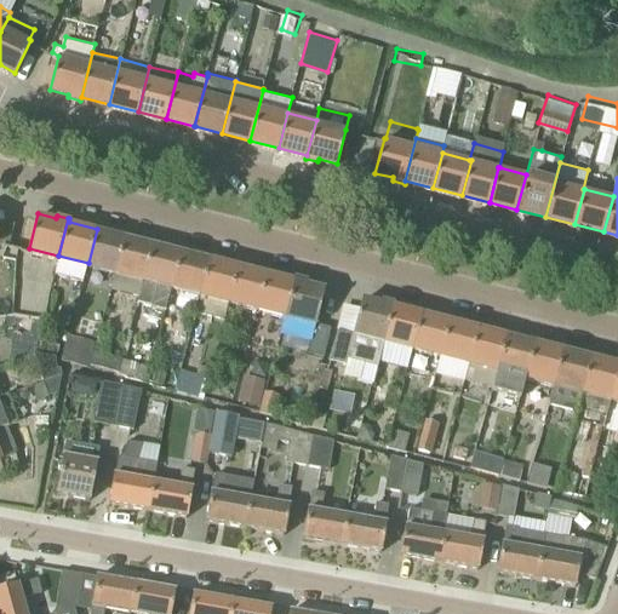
[(89,263),(115,270),(116,270),(126,236),(97,229),(89,263)]
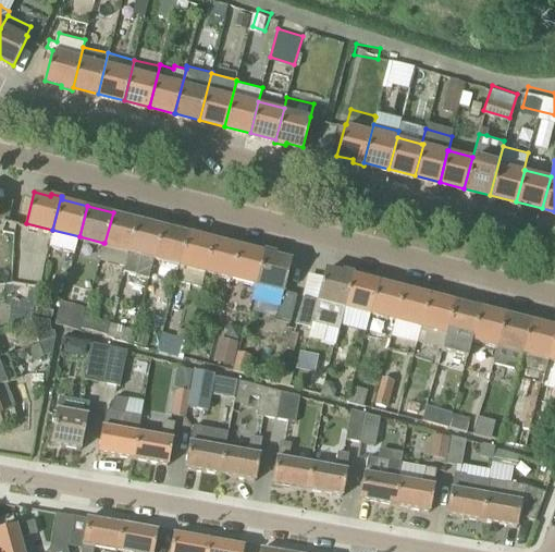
[(131,249),(138,219),(113,212),(105,243),(131,249)]
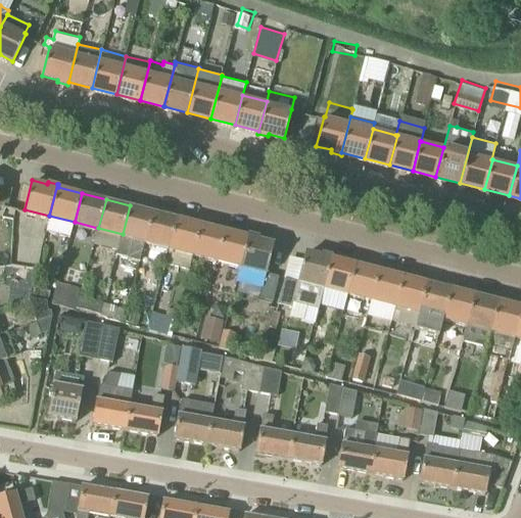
[(123,234),(119,247),(117,252),(128,254),(140,259),(145,240),(146,240),(154,212),(130,205),(123,234)]
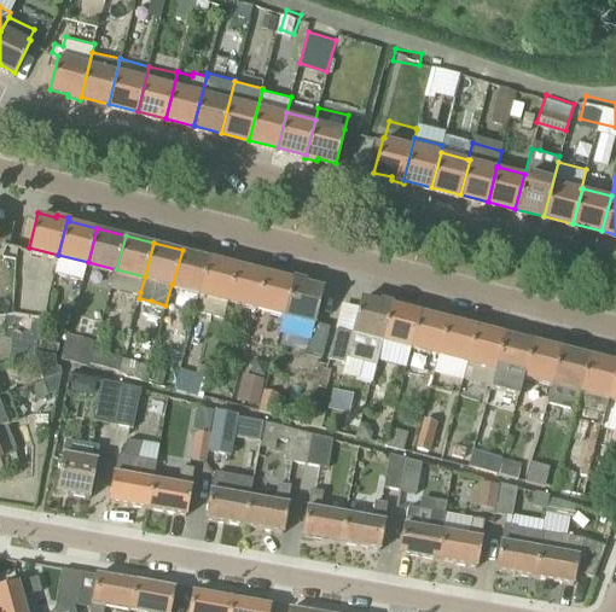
[(182,250),(173,284),(201,291),(209,257),(182,250)]
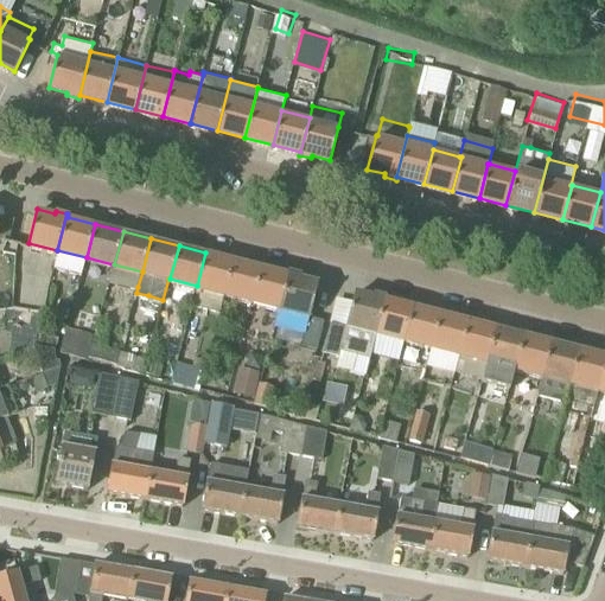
[(193,304),(220,309),(233,260),(205,253),(197,286),(198,286),(193,304)]
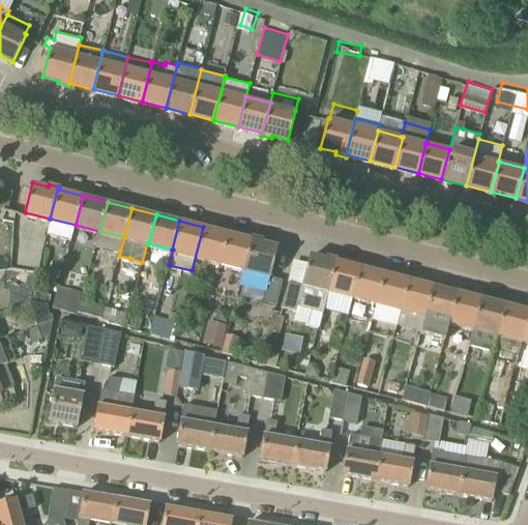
[(228,233),(203,227),(192,270),(193,270),(197,256),(206,258),(220,261),(228,233)]
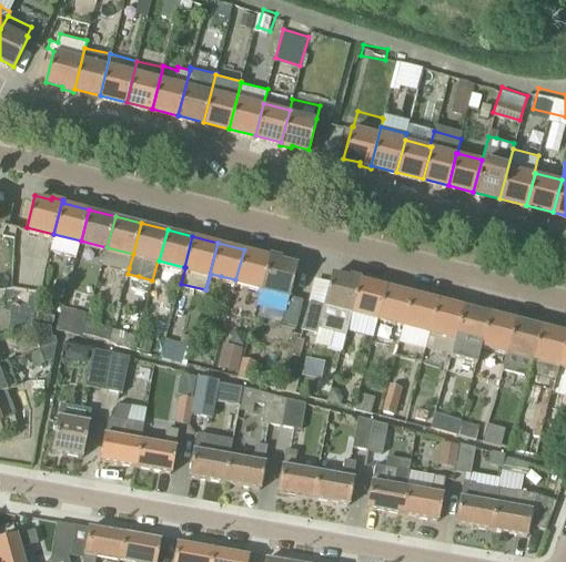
[(270,256),(244,249),(235,279),(262,286),(271,253),(270,253),(270,256)]
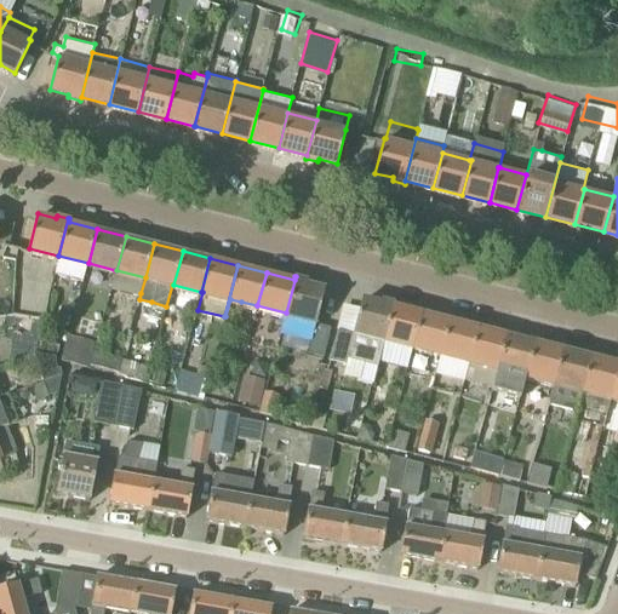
[(286,313),(282,331),(312,338),(309,350),(325,354),(332,325),(316,321),(325,287),(307,282),(308,280),(296,276),(286,313)]
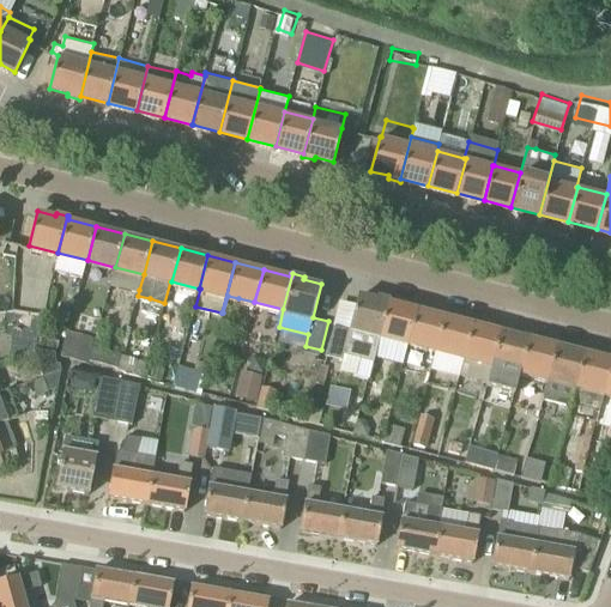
[(374,359),(381,334),(379,334),(388,298),(377,295),(376,298),(358,293),(350,327),(336,323),(327,353),(343,357),(344,352),(374,359)]
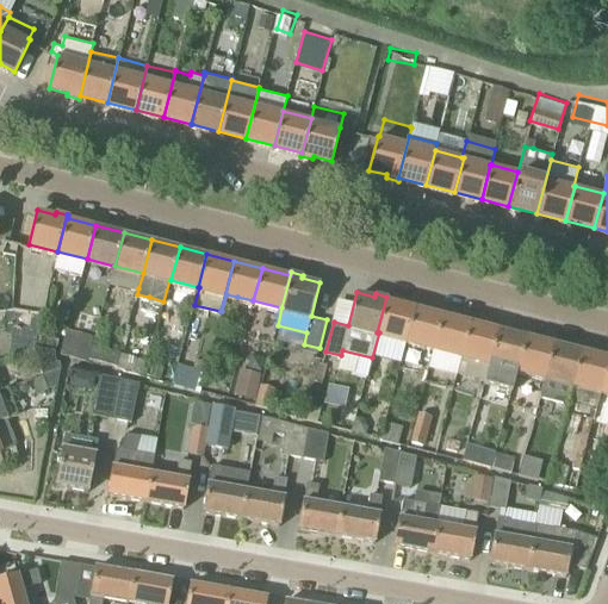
[(388,297),(386,297),(377,332),(379,332),(405,340),(414,306),(388,300),(388,297)]
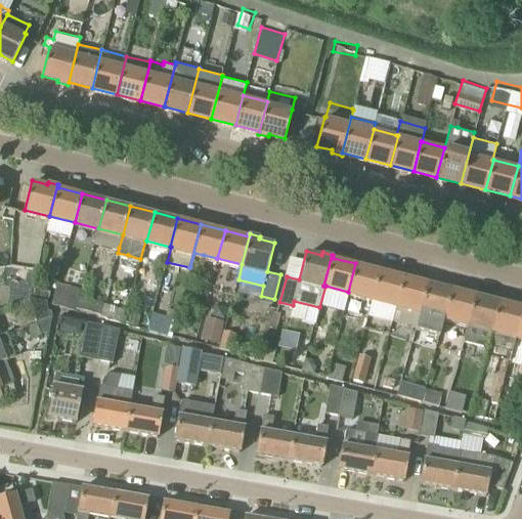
[(355,263),(348,292),(373,298),(380,270),(355,263)]
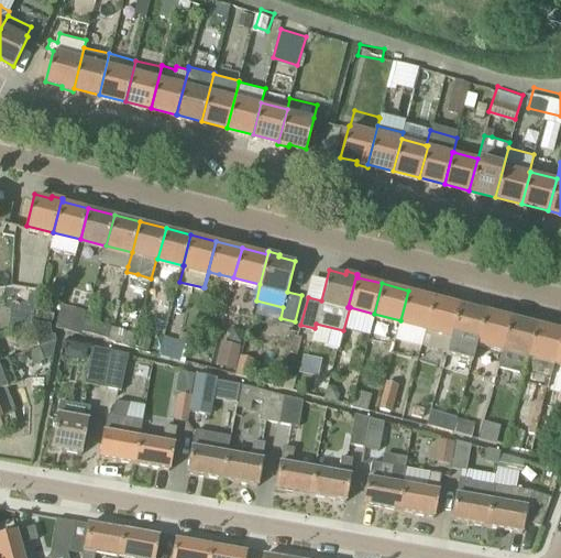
[(435,297),(408,291),(400,320),(427,327),(435,297)]
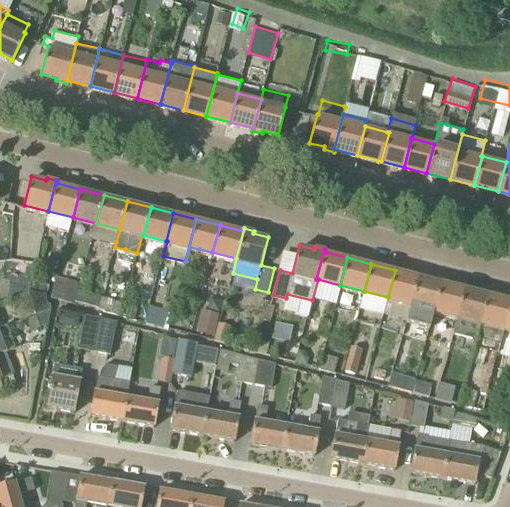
[(418,276),(395,270),(388,297),(411,303),(418,276)]
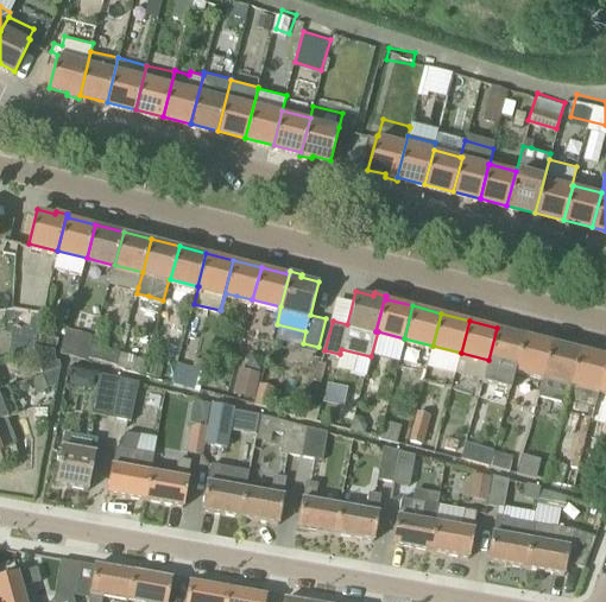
[(88,357),(95,331),(68,324),(61,350),(88,357)]
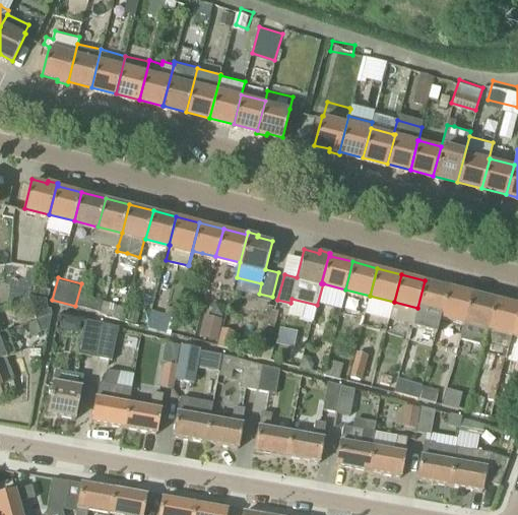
[(449,286),(425,280),(417,308),(442,314),(449,286)]
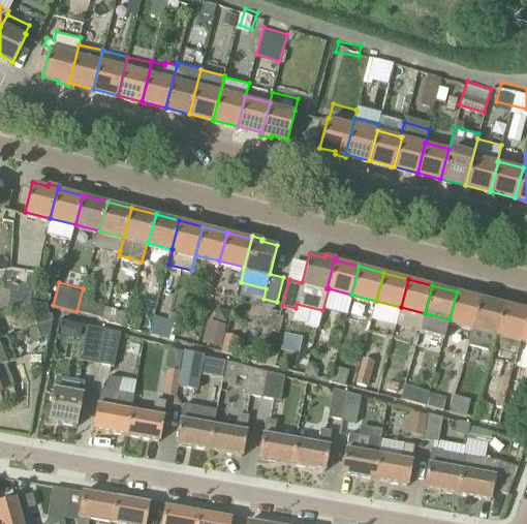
[(473,326),(481,298),(457,291),(450,319),(473,326)]
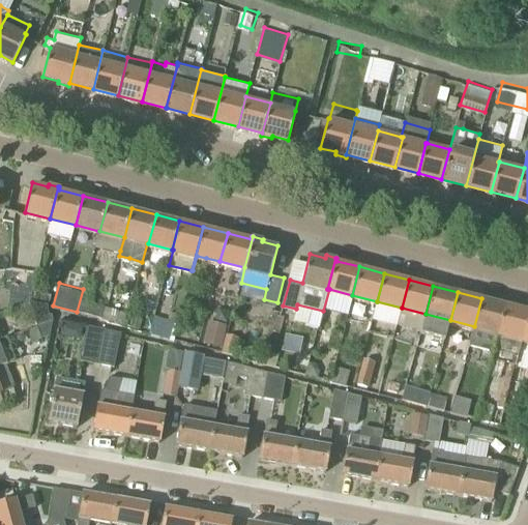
[(78,309),(103,316),(106,303),(81,297),(78,309)]
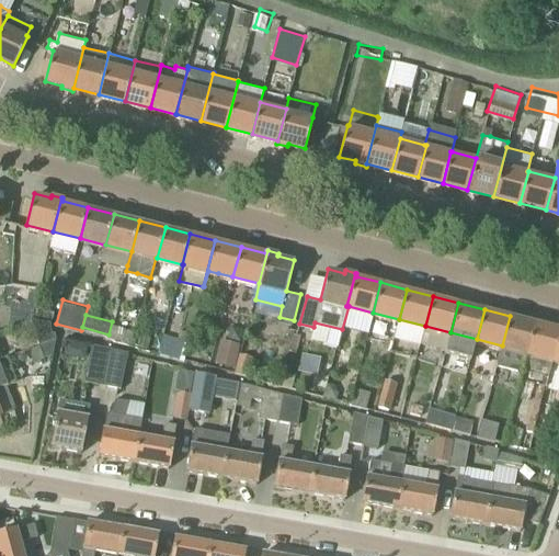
[(535,322),(510,316),(502,345),(527,352),(535,322)]
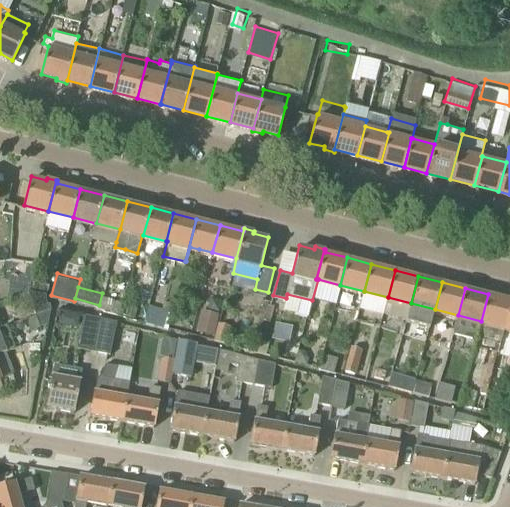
[(509,299),(488,294),(481,321),(478,333),(501,339),(504,327),(509,308),(509,299)]
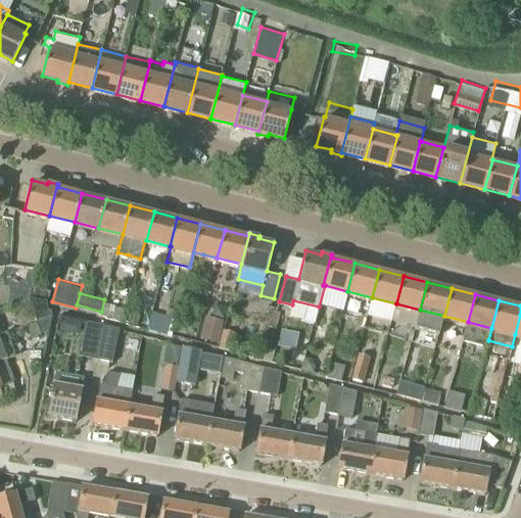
[(274,309),(270,323),(278,325),(281,310),(274,309)]
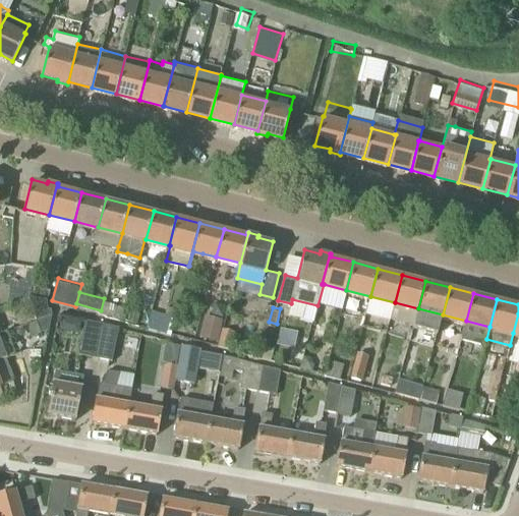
[(96,355),(102,327),(103,322),(87,318),(79,351),(96,355)]
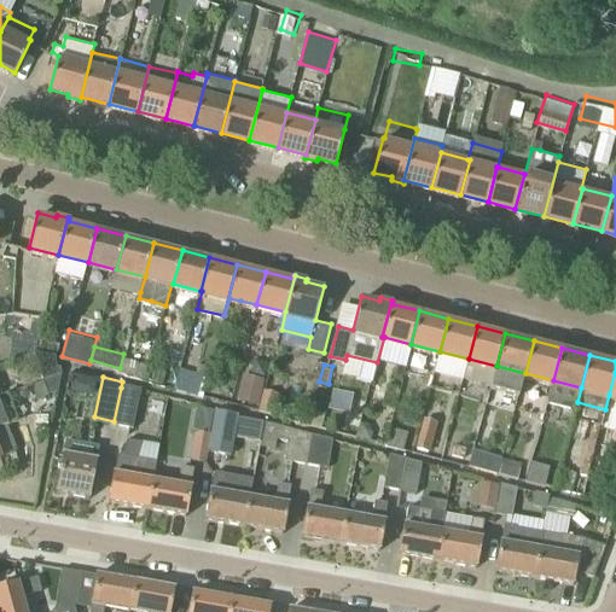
[(265,386),(260,407),(277,411),(282,390),(265,386)]
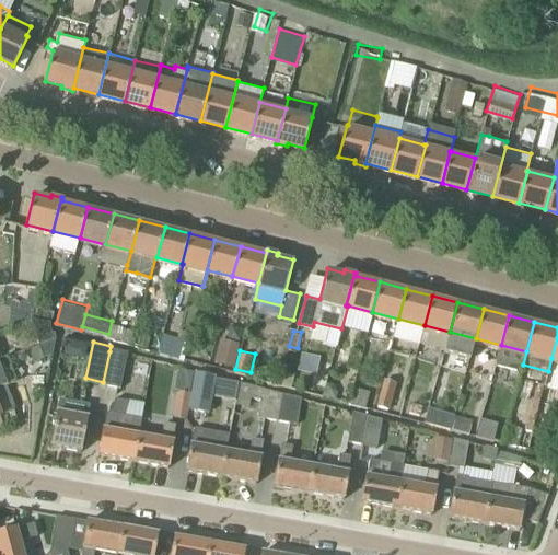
[(127,355),(111,351),(105,381),(121,384),(127,355)]
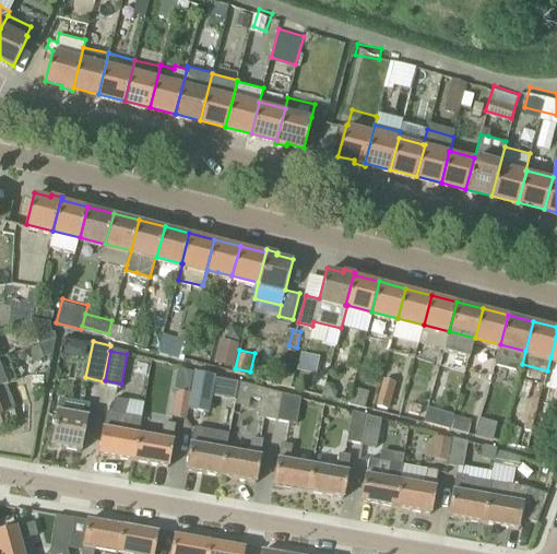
[(377,403),(389,407),(398,379),(384,375),(377,403)]
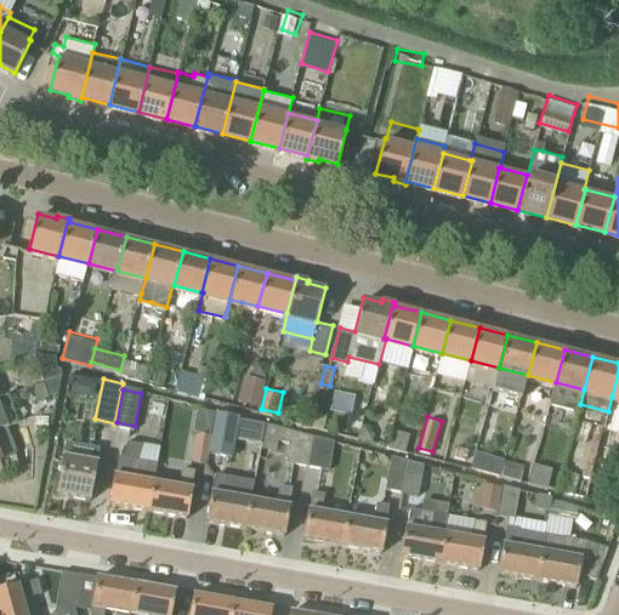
[(363,419),(358,436),(373,439),(376,430),(372,421),(363,419)]
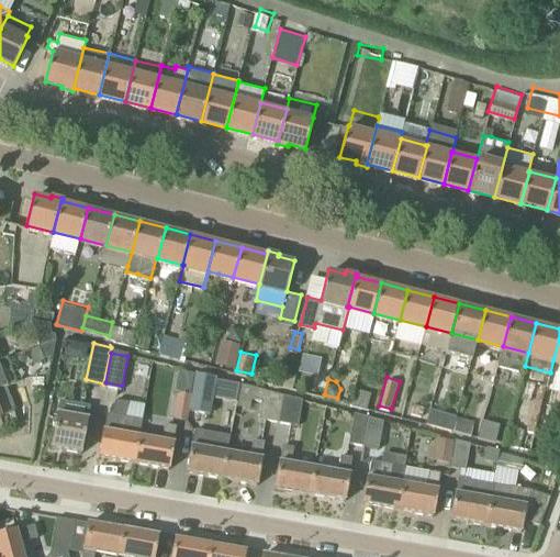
[(283,391),(241,380),(237,402),(252,405),(253,396),(264,398),(260,415),(278,419),(283,391)]
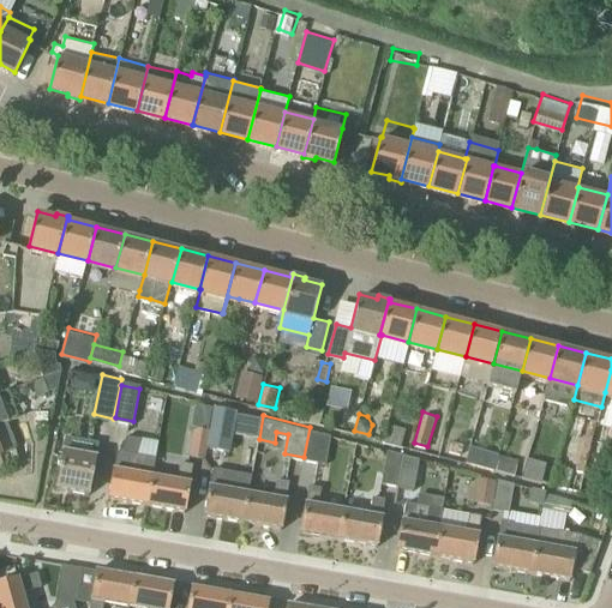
[(193,451),(208,453),(213,423),(198,421),(193,451)]
